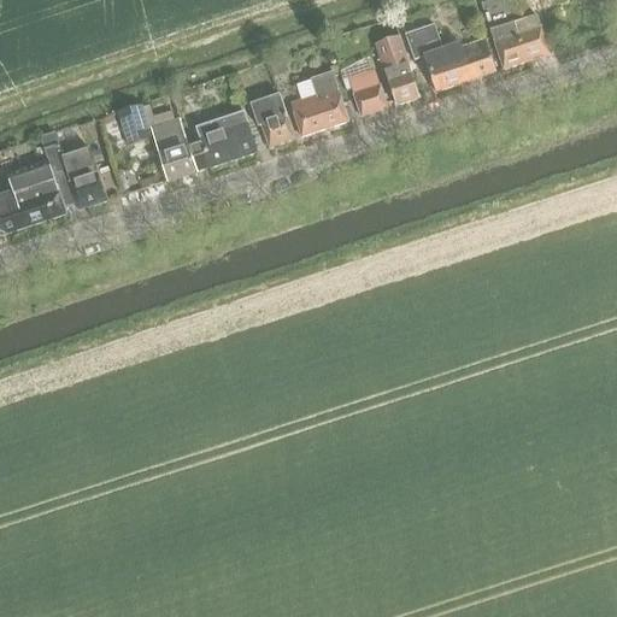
[(536,18),(530,21),(523,0),(505,0),(506,4),(509,10),(507,10),(526,64),(550,56),(536,18)]
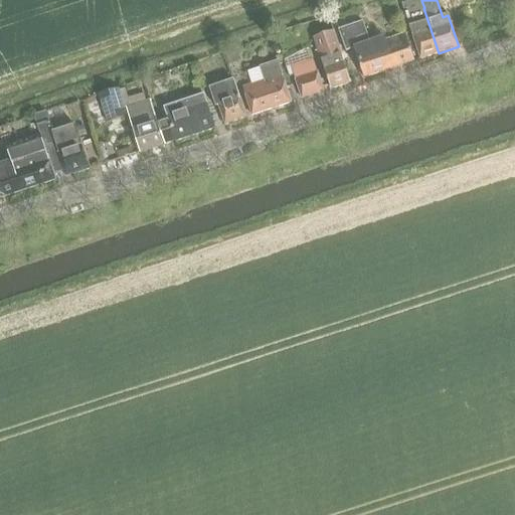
[(423,8),(407,14),(411,27),(409,27),(419,59),(439,53),(423,8)]
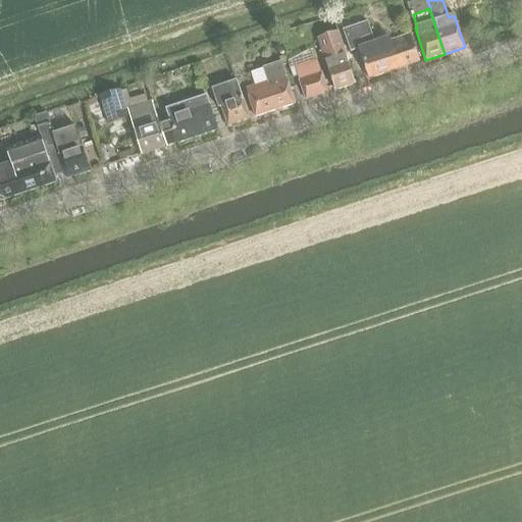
[(368,80),(419,62),(410,35),(390,42),(388,38),(374,43),(367,22),(343,31),(350,52),(358,50),(368,80)]
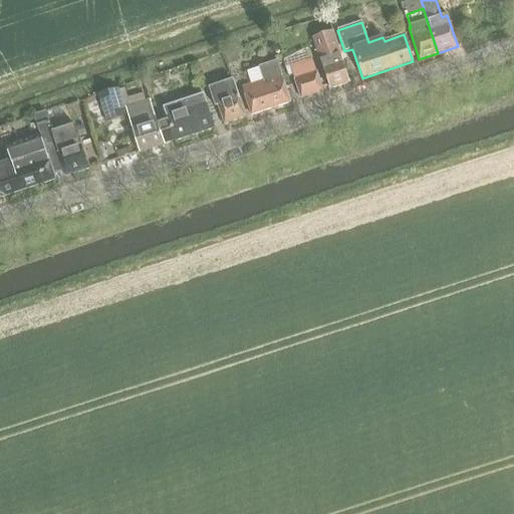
[(329,89),(348,82),(332,32),(313,39),(320,61),(329,89)]
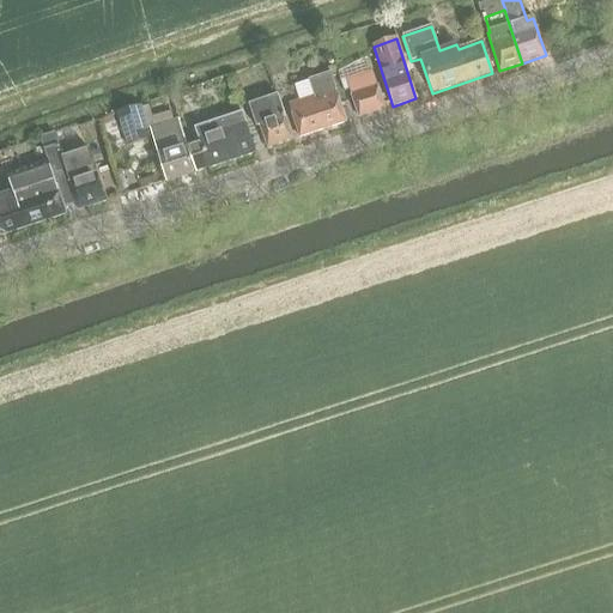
[(280,58),(267,62),(274,82),(281,79),(280,76),(286,73),(280,58)]
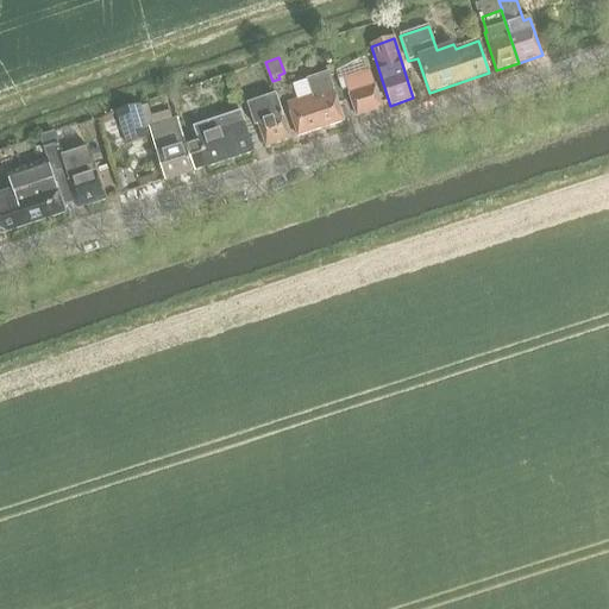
[(382,108),(372,80),(369,70),(344,80),(356,117),(382,108)]
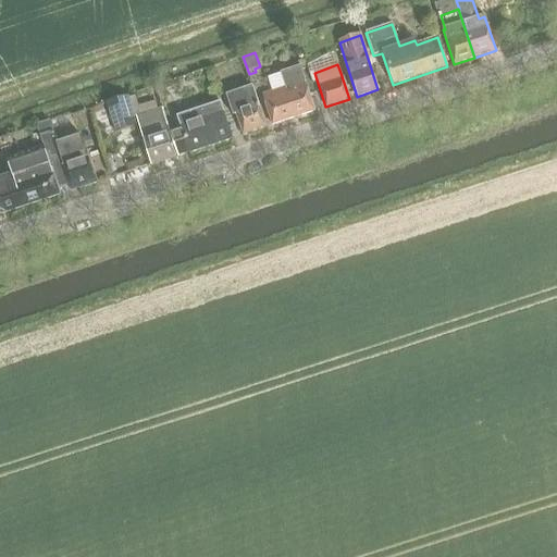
[(313,111),(305,82),(306,82),(300,66),(281,73),(285,88),(262,95),(272,125),(313,111)]
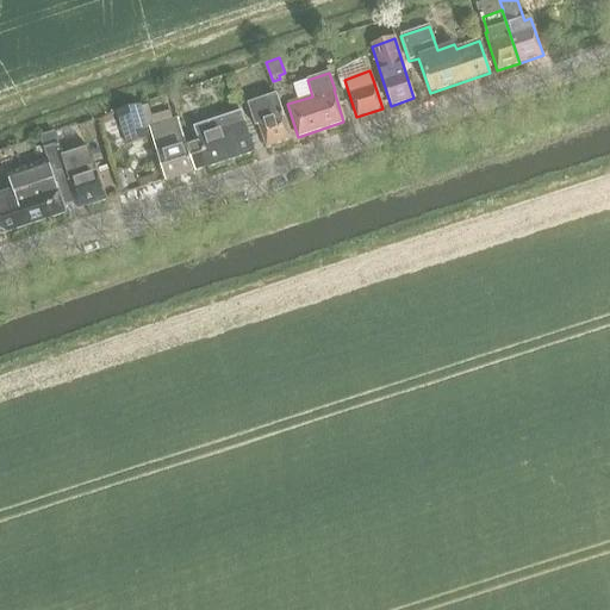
[(266,148),(291,139),(275,95),(248,105),(255,128),(259,126),(266,148)]
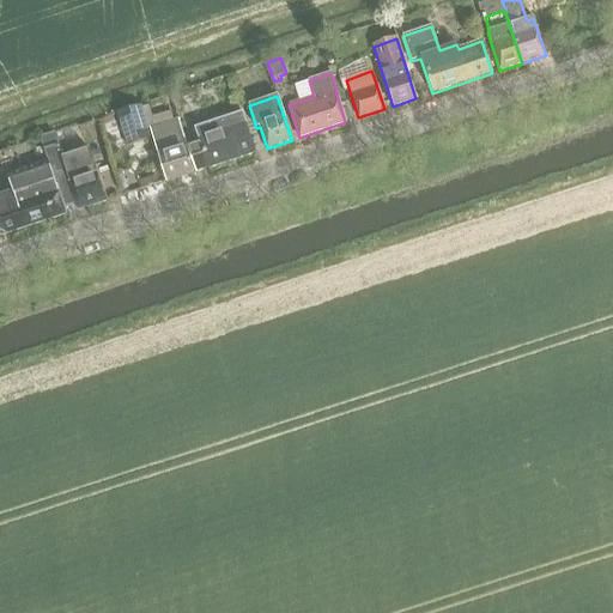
[(151,138),(141,105),(116,114),(126,146),(151,138)]
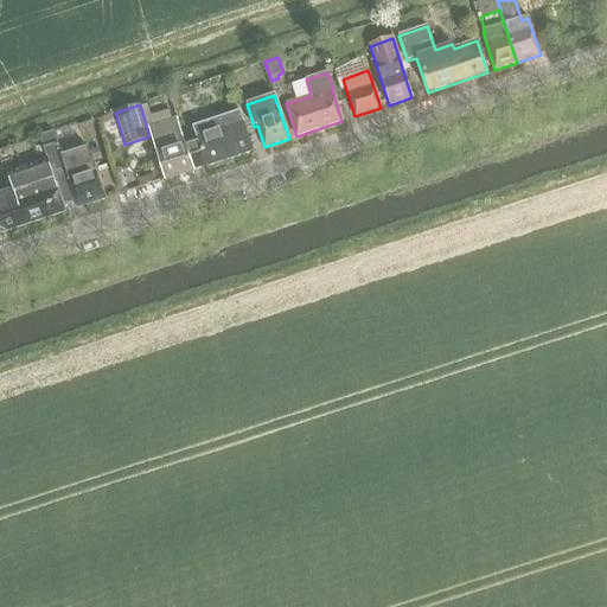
[(206,166),(253,151),(241,112),(192,127),(196,138),(184,141),(185,145),(193,170),(205,166),(206,166)]
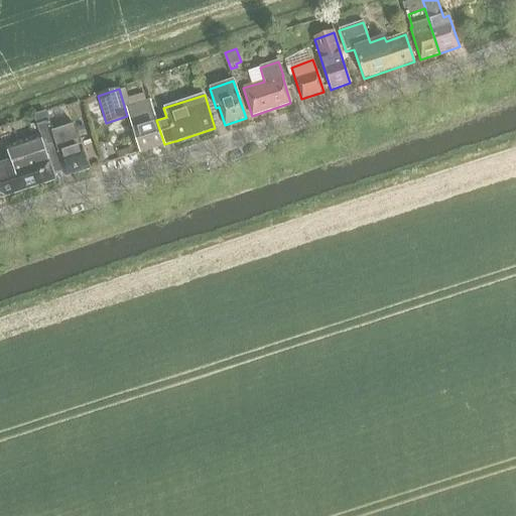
[(164,144),(157,123),(150,100),(125,107),(139,153),(164,144)]
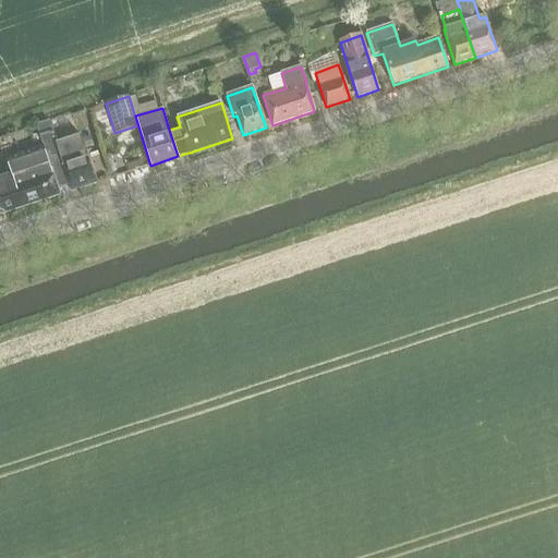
[(71,192),(96,183),(81,136),(57,145),(52,133),(39,137),(41,145),(40,146),(57,196),(59,195),(58,189),(69,185),(71,192)]
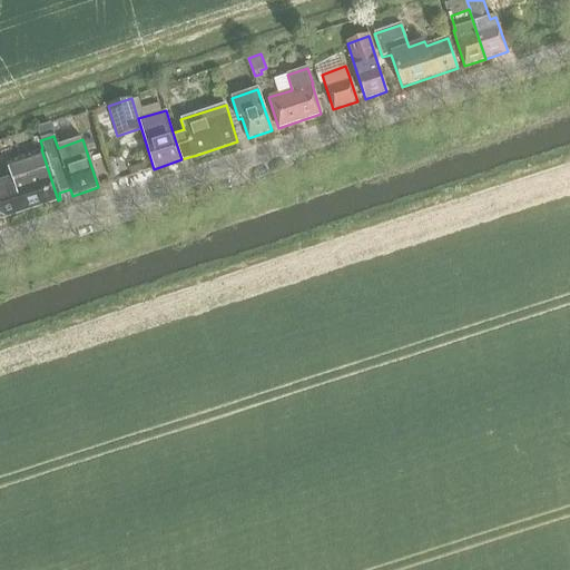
[(0,219),(58,200),(41,149),(7,160),(13,179),(0,183),(0,219)]
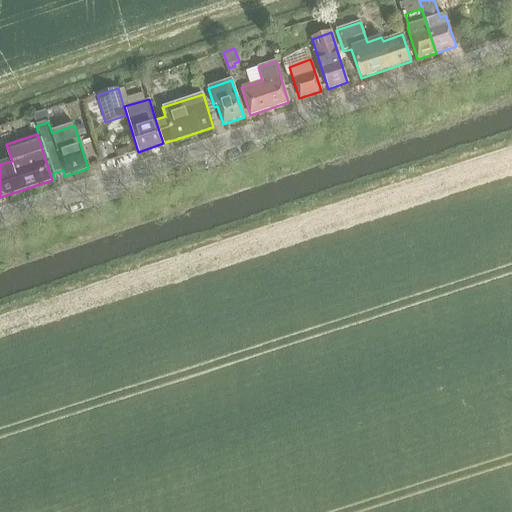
[(108,161),(133,153),(130,145),(122,148),(120,144),(104,150),(108,161)]
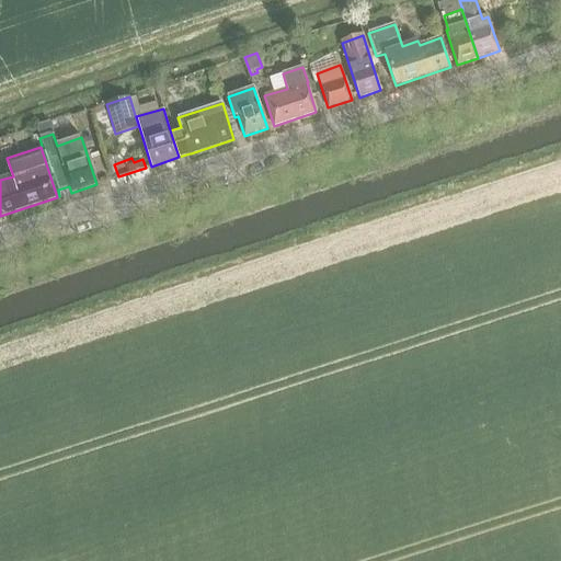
All buildings are outlined.
